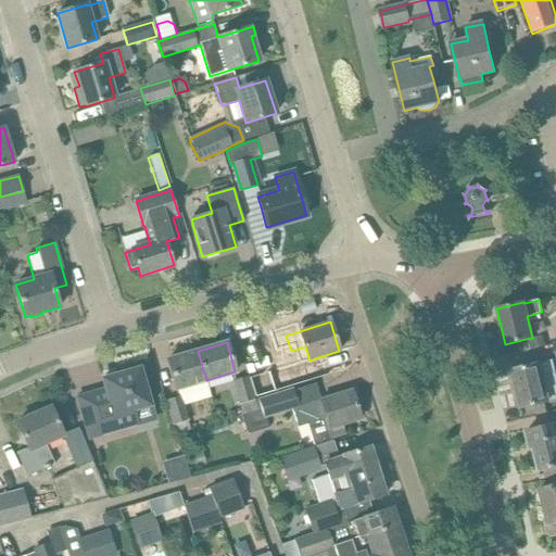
[(206,380),(198,351),(167,359),(176,389),(206,380)]
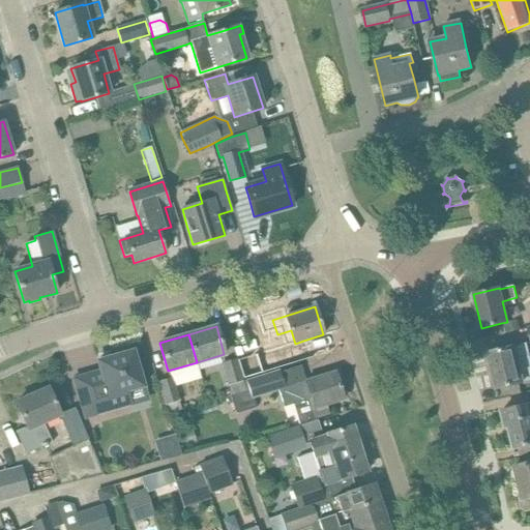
[(488,353),(496,389),(523,383),(523,382),(529,380),(529,358),(527,344),(514,347),(514,346),(488,353)]
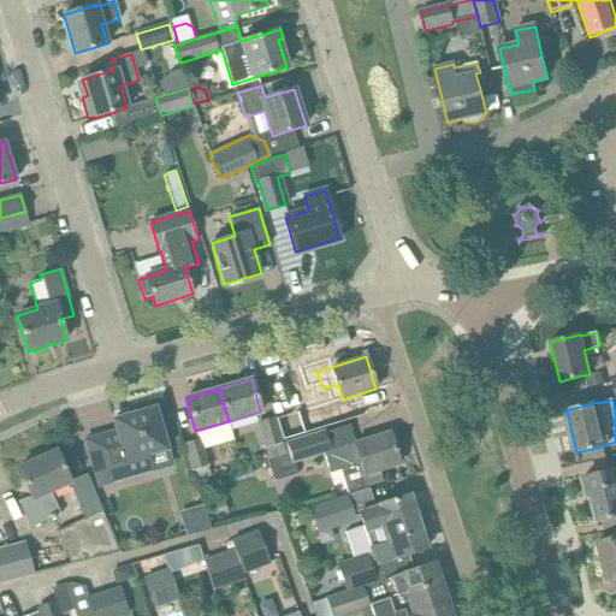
[(290,436),(321,425),(314,402),(283,412),(290,436)]
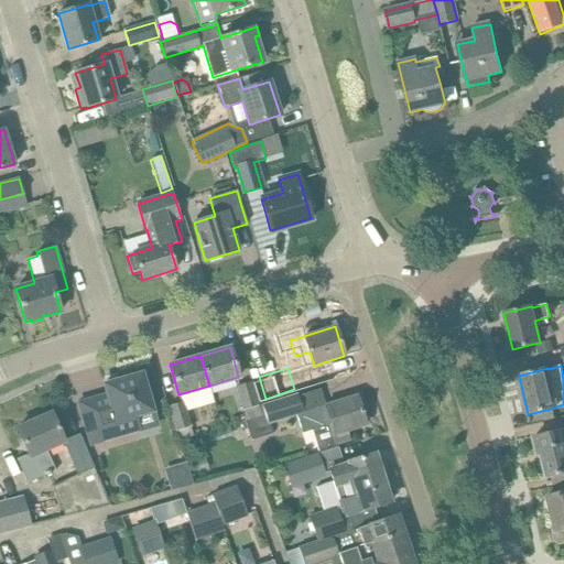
[(134,416),(152,411),(141,373),(104,384),(107,394),(78,403),(90,445),(139,431),(134,416)]
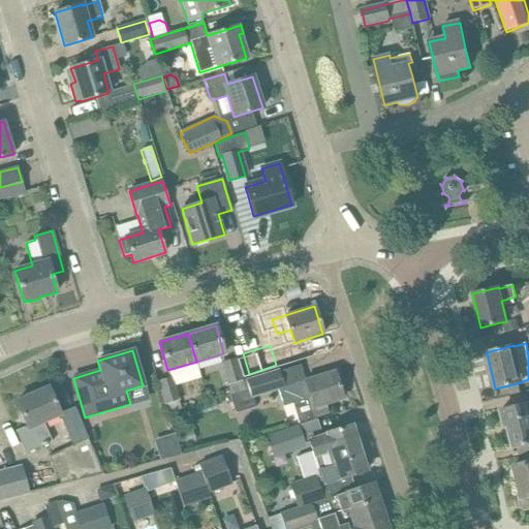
[(243,380),(242,379),(236,359),(222,363),(228,385),(243,380)]
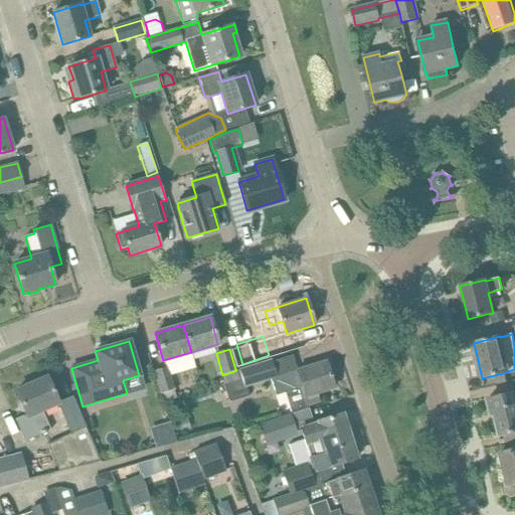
[(236,371),(239,379),(241,387),(242,387),(273,378),(268,361),(236,371)]
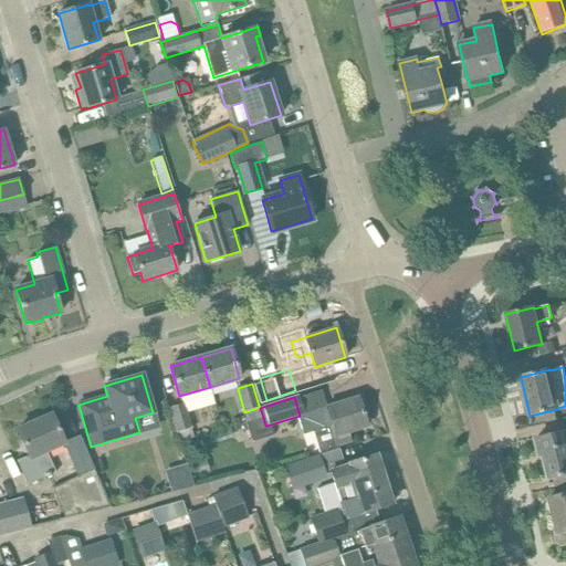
[(323,409),(313,412),(318,431),(313,432),(321,456),(336,451),(335,446),(349,441),(347,433),(367,427),(357,397),(323,408),(323,409)]
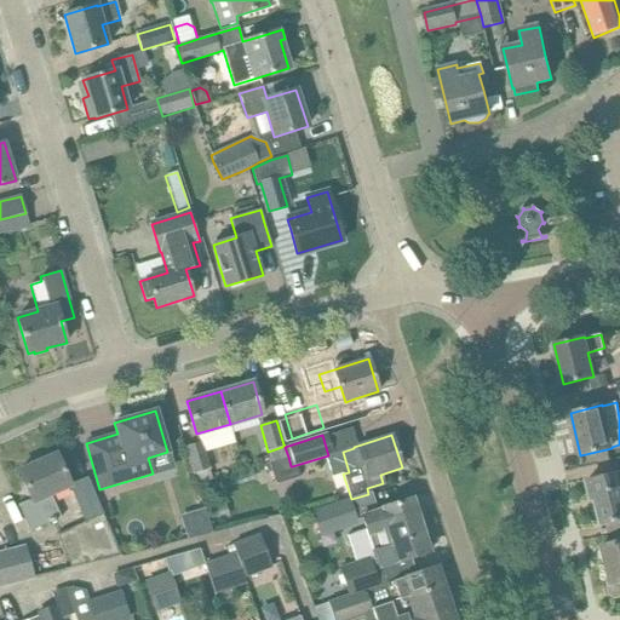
[(185,447),(193,472),(194,475),(210,469),(201,442),(185,447)]
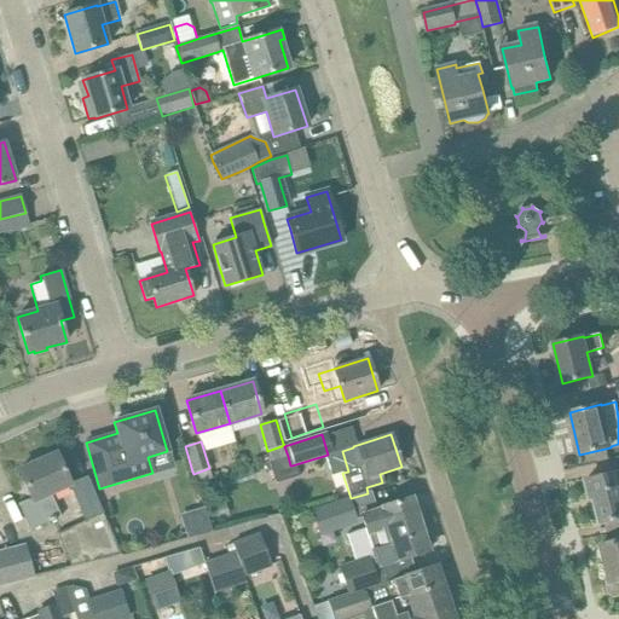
[(29,531),(61,516),(50,492),(70,484),(57,453),(18,470),(32,498),(18,504),(29,531)]
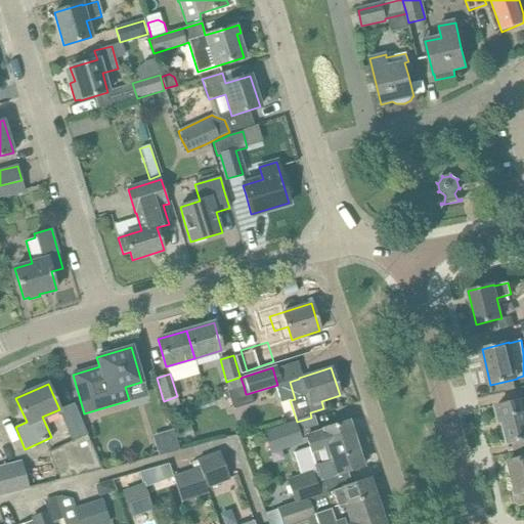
[(230,409),(250,403),(247,394),(246,394),(244,386),(224,392),(230,409)]
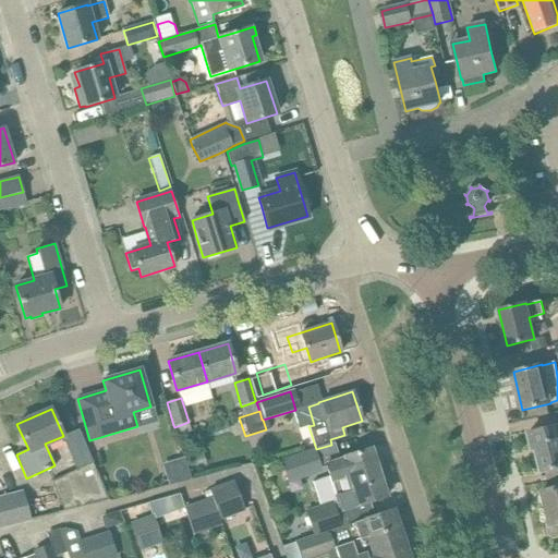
[(557,468),(557,425),(528,433),(532,450),(535,449),(541,472),(557,468)]
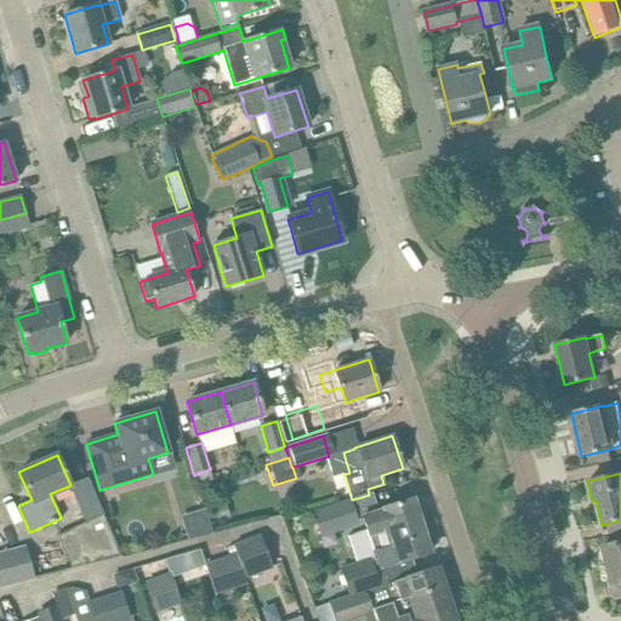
[(100,505),(87,478),(70,485),(86,522),(57,535),(70,569),(120,556),(100,505)]
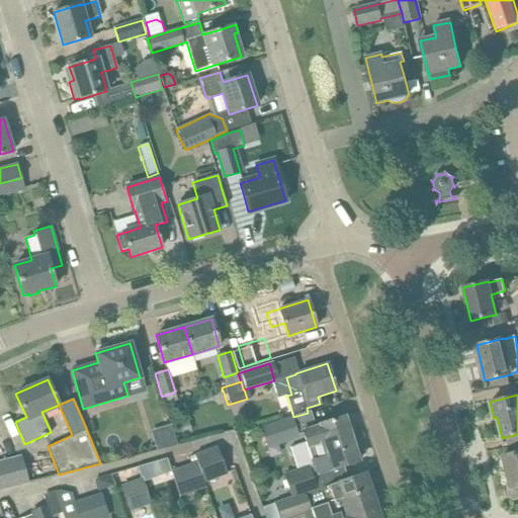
[(341,466),(356,462),(355,460),(354,461),(350,448),(354,447),(344,416),(320,424),(320,425),(301,430),(307,445),(312,444),(319,465),(309,468),(308,466),(283,475),(291,498),(345,480),(341,466)]
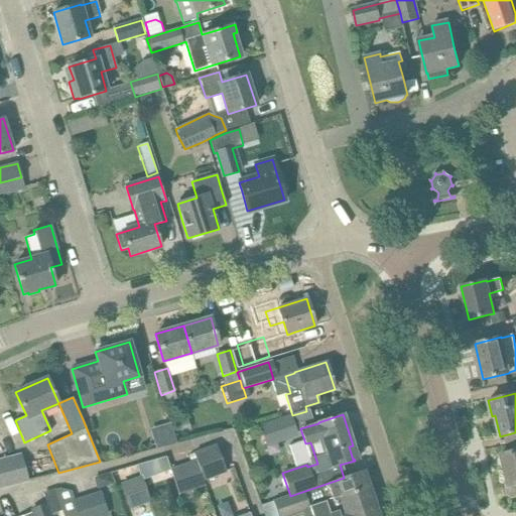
[(298,437),(292,415),(273,421),(259,425),(266,447),(298,437)]
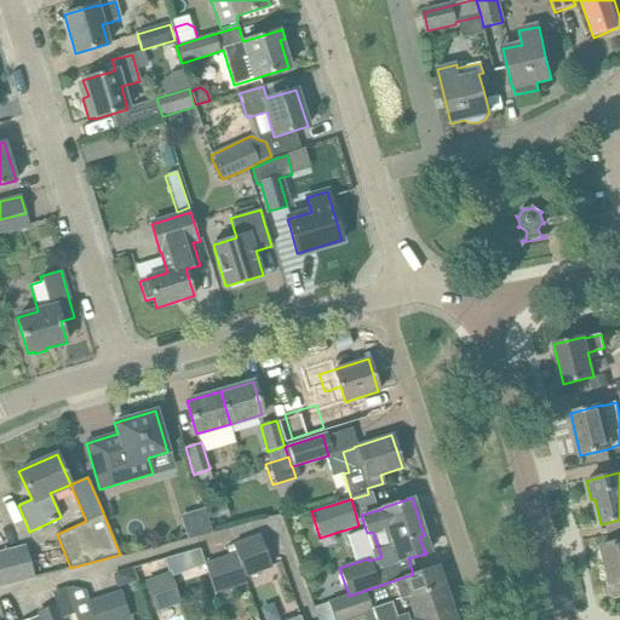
[(224,500),(207,505),(211,518),(228,514),(224,500)]
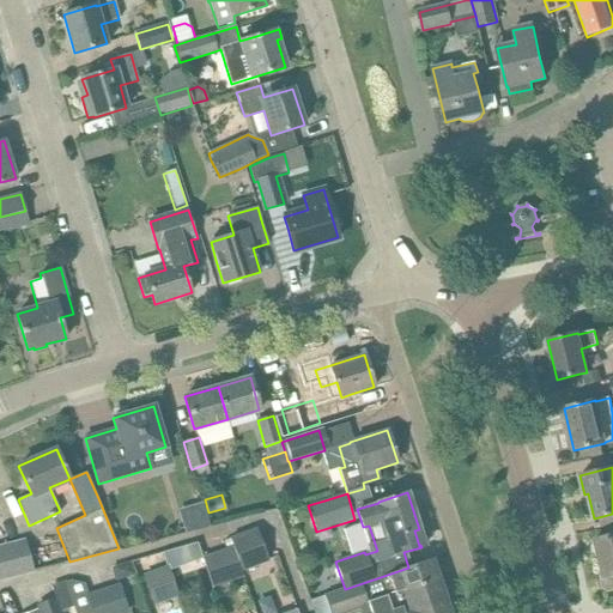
[(235,550),(243,575),(271,565),(269,563),(259,532),(231,540),(235,550)]
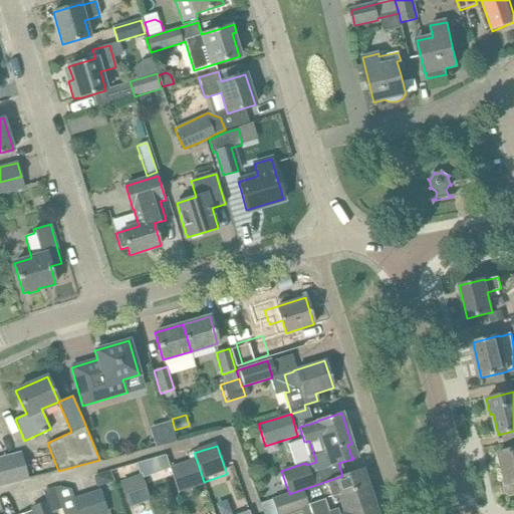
[(513,449),(499,453),(506,483),(504,484),(506,493),(510,496),(513,494),(513,449)]
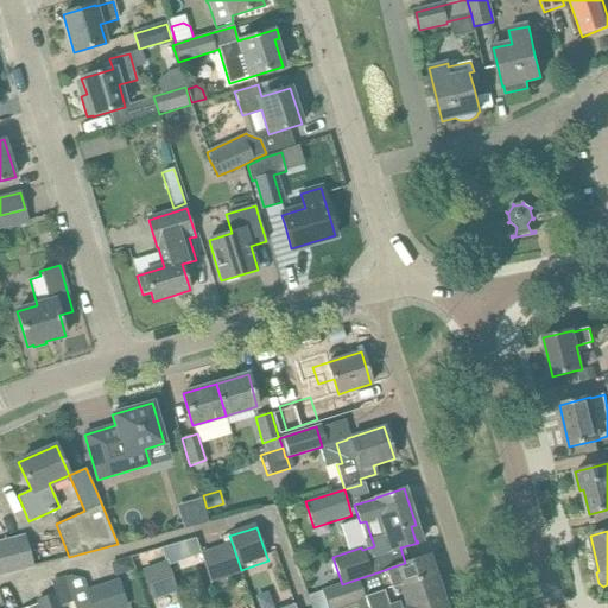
[(0,543),(0,575),(32,567),(24,537),(0,543)]
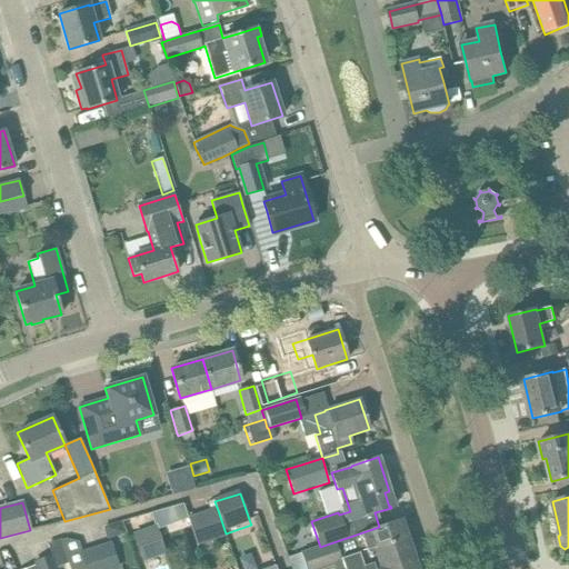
[(183,505),(170,508),(176,525),(189,520),(183,505)]
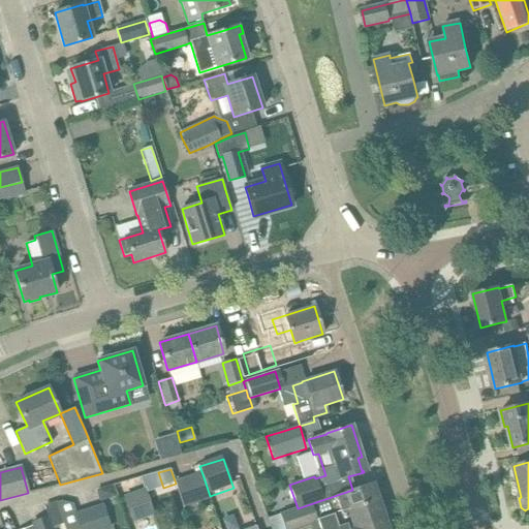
[(203,474),(176,484),(184,508),(211,499),(210,496),(203,474)]
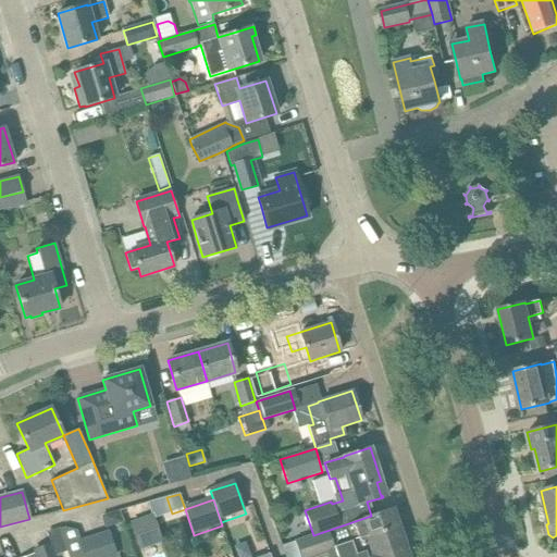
[(299,556),(312,556),(329,552),(330,556),(350,556),(403,540),(392,509),(371,516),(313,535),(294,542),(299,556)]
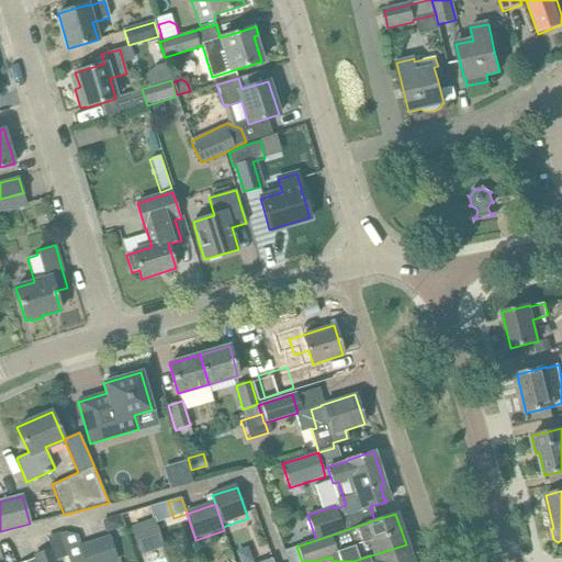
[(142,553),(163,546),(154,521),(133,528),(142,553)]
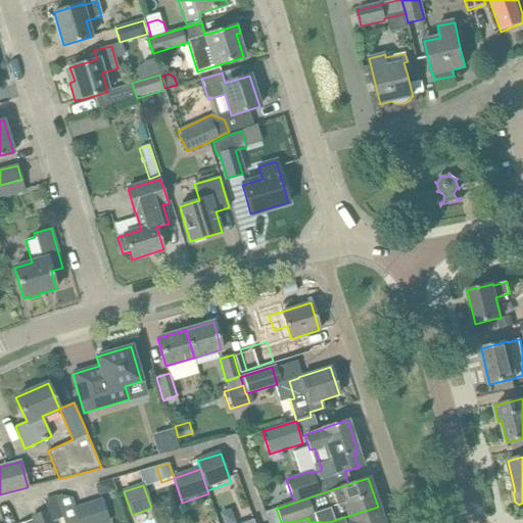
[(60,495),(56,496),(60,509),(63,519),(64,522),(80,522),(76,508),(72,497),(60,495)]
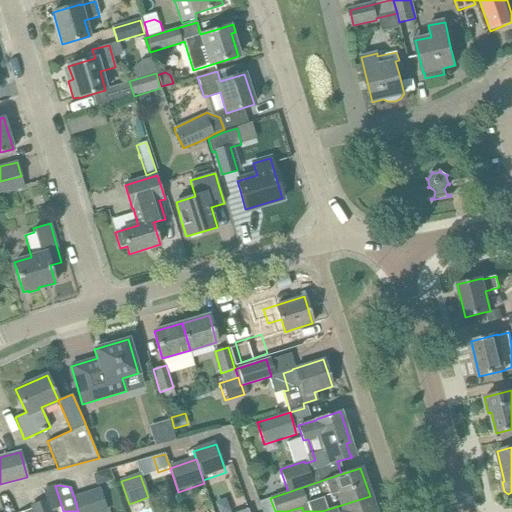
[(101,511),(106,510),(99,489),(87,493),(94,511),(101,511)]
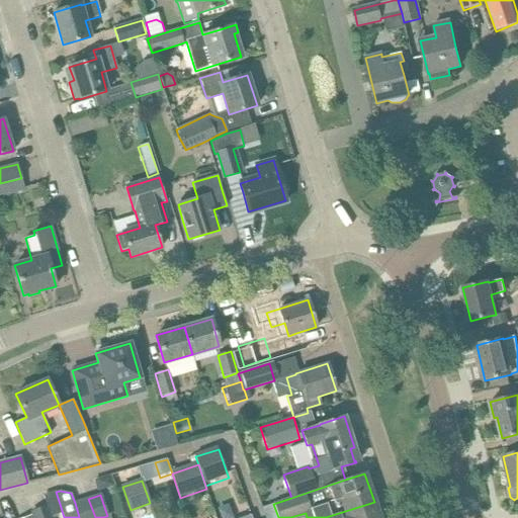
[(95,517),(88,499),(75,503),(79,517),(95,517)]
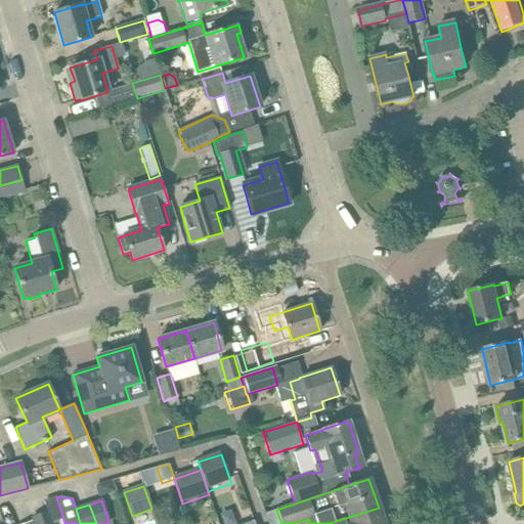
[(384,523),(379,508),(330,523),(384,523)]
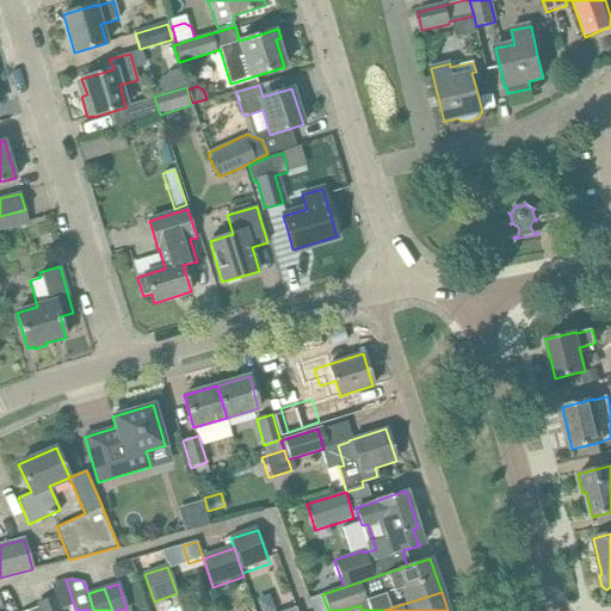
[(37,605),(38,608),(39,610),(59,610),(55,598),(37,605)]
